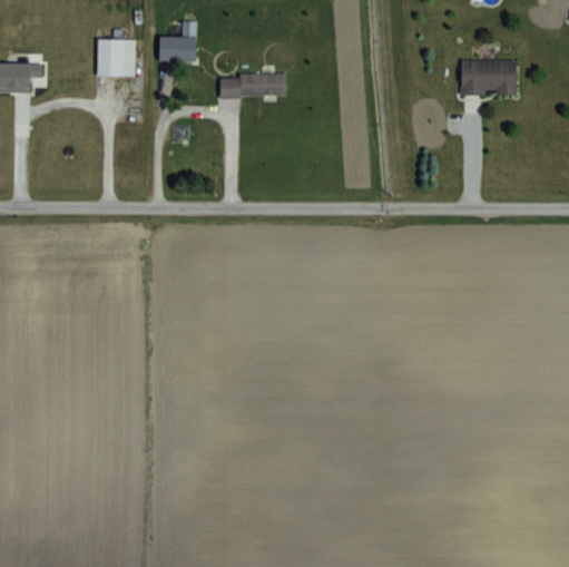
[(159,61),(196,62),(197,21),(182,21),(182,37),(159,37),(159,61)]
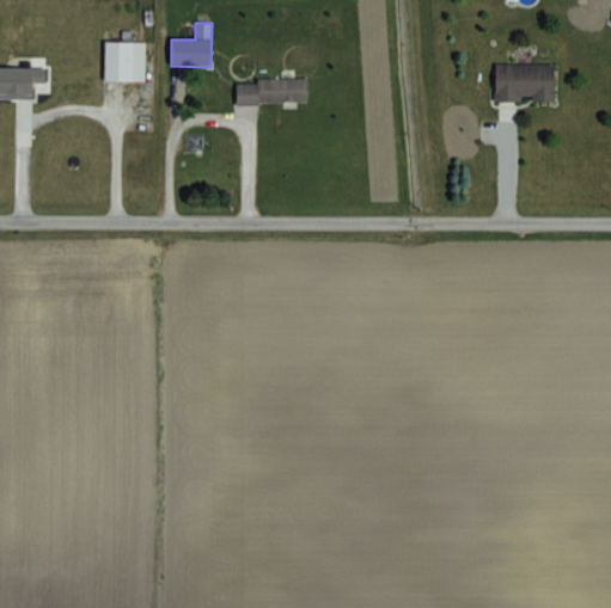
[(145,43),(105,42),(104,81),(145,81),(145,43)]
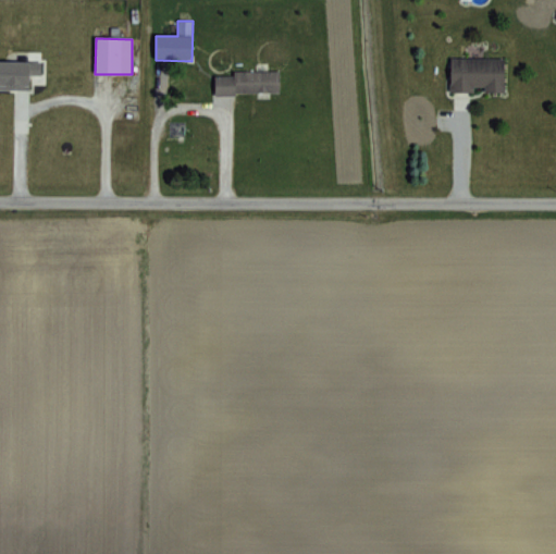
[(451,90),(484,90),(484,93),(504,93),(505,59),(451,58),(451,90)]
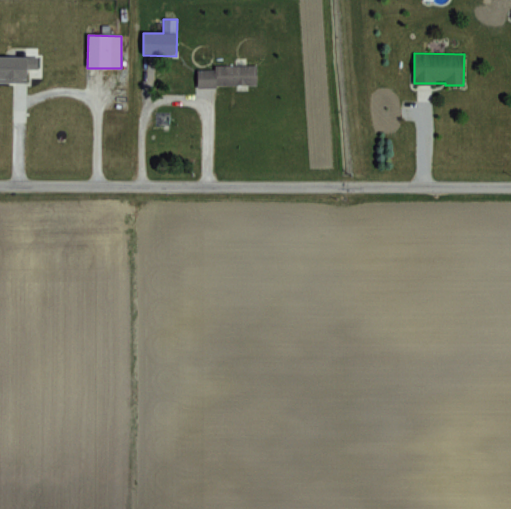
[(39,78),(39,58),(0,56),(0,82),(29,83),(29,77),(39,78)]
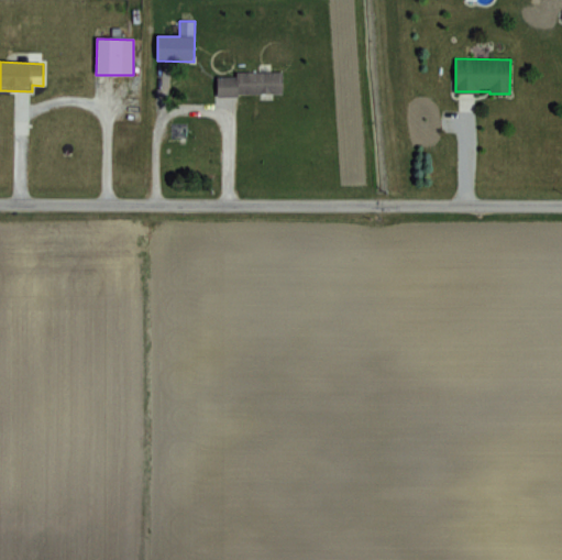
[(282,72),(234,73),(234,77),(217,77),(217,96),(282,94),(282,72)]
